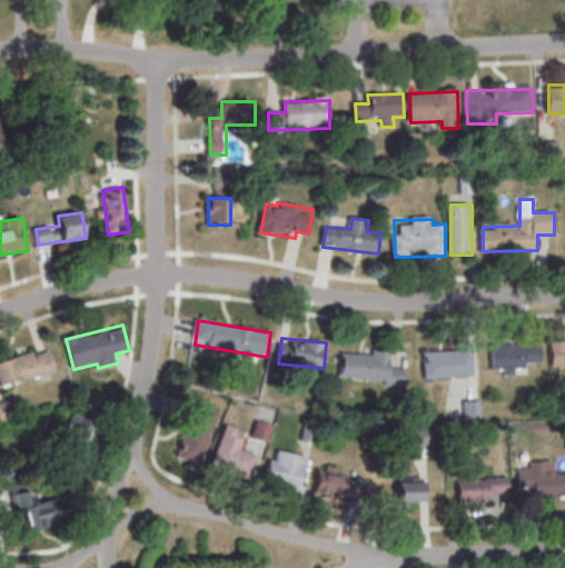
[(564,341),(552,342),(553,367),(564,367),(564,341)]
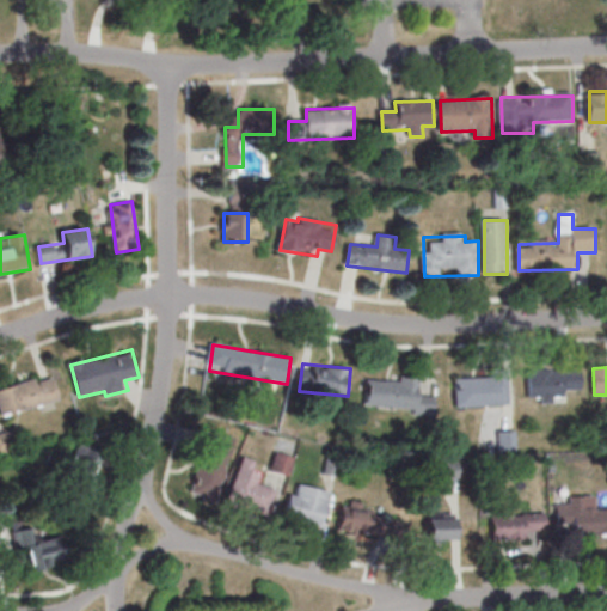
[(583,392),(583,370),(529,370),(529,403),(559,403),(559,392),(583,392)]
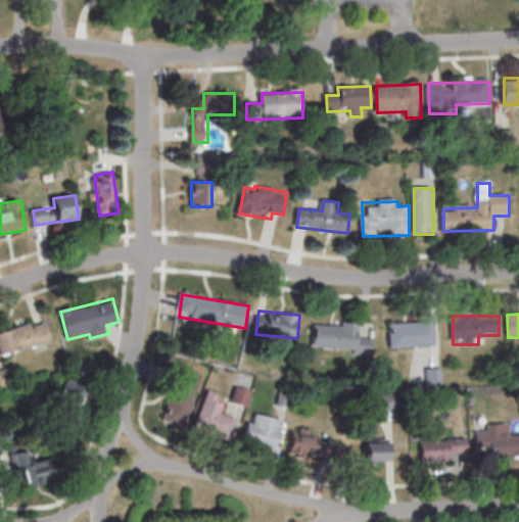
[(391,321),(391,346),(437,346),(437,321),(391,321)]
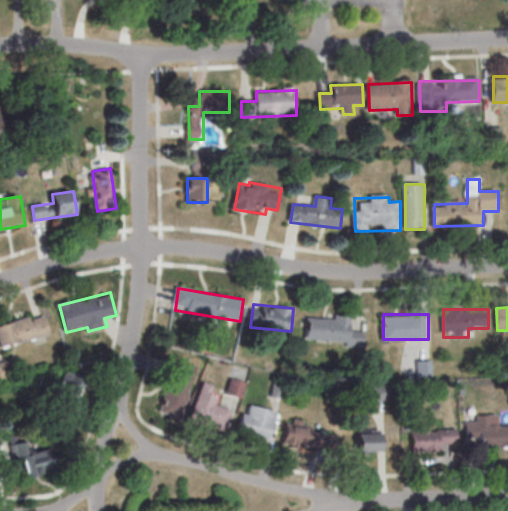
[(0,342),(1,347),(51,336),(47,315),(0,324),(0,342)]
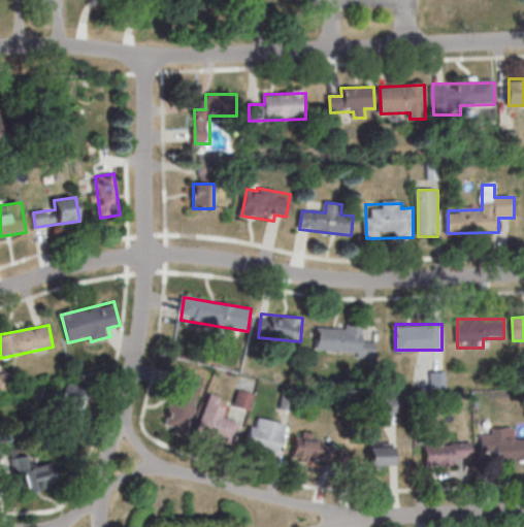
[(365,329),(319,326),(318,353),(378,357),(379,341),(365,340),(365,329)]
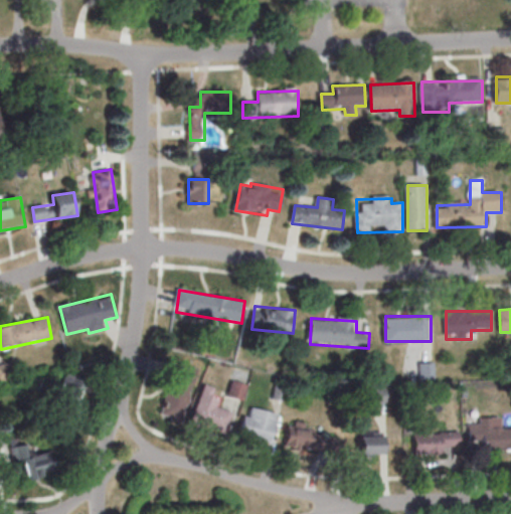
[(0,381),(12,380),(9,363),(0,364),(0,381)]
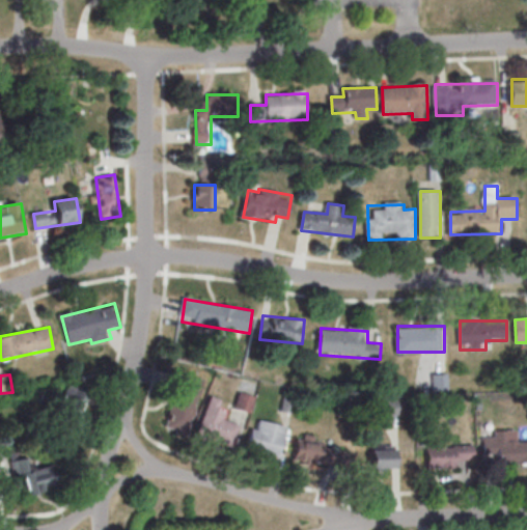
[(169,429),(194,435),(204,379),(179,374),(169,429)]
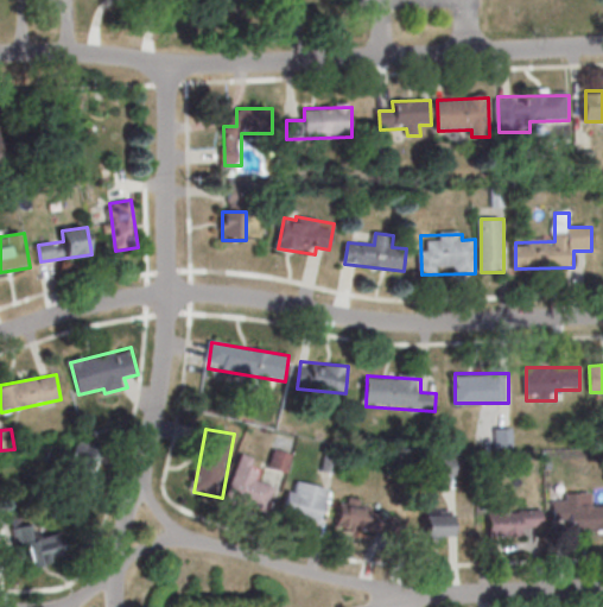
[(106,450),(81,442),(69,478),(94,485),(106,450)]
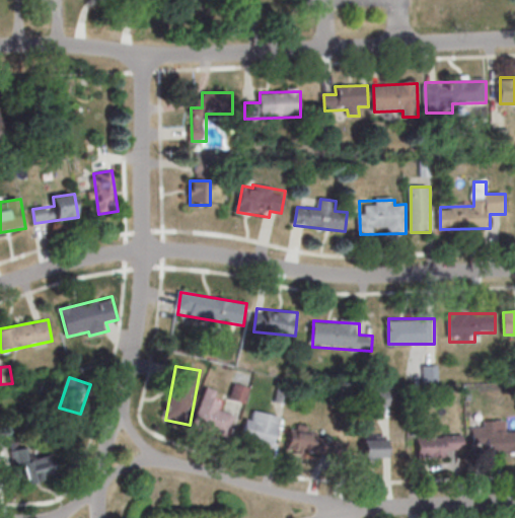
[(232,399),(247,404),(252,389),(237,383),(232,399)]
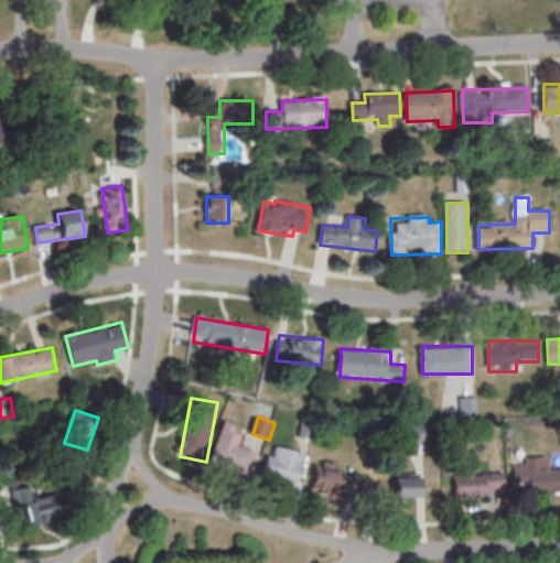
[(212,462),(248,475),(257,452),(243,446),(245,441),(232,436),(236,425),(226,422),(212,462)]
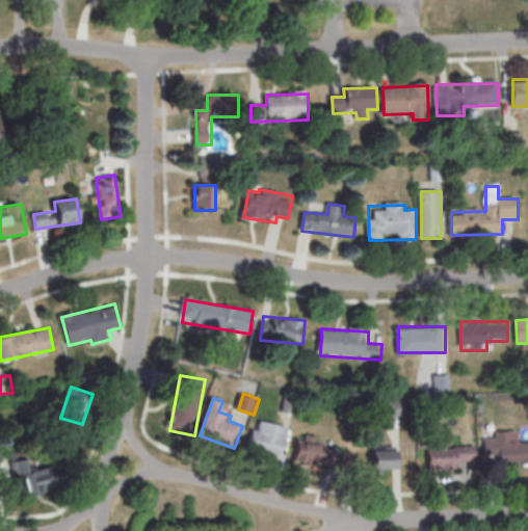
[(401,401),(385,401),(385,417),(401,417),(401,401)]
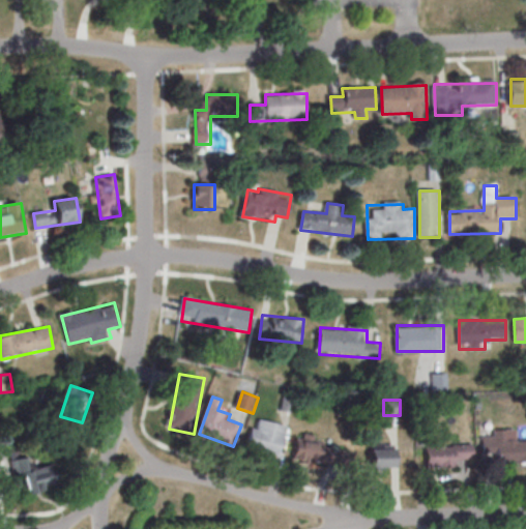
[(288,427),(256,419),(249,449),(281,457),(288,427)]
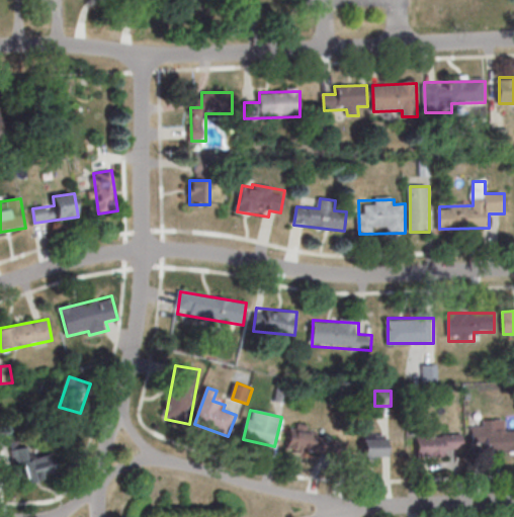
[(288,449),(339,456),(341,440),(317,437),(319,428),(291,424),(288,449)]
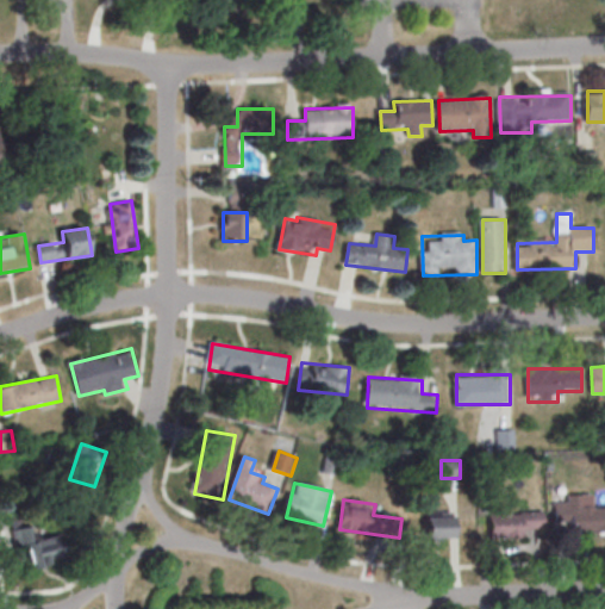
[(604,508),(594,509),(594,504),(562,504),(563,523),(574,523),(574,535),(604,533),(604,508)]
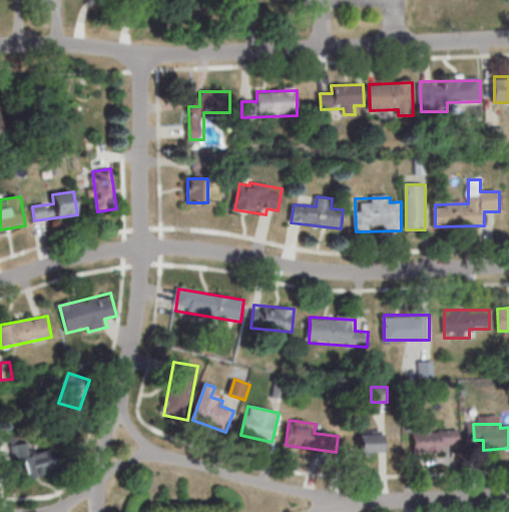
[(414,433),(414,451),(452,451),(452,428),(425,428),(425,433),(414,433)]
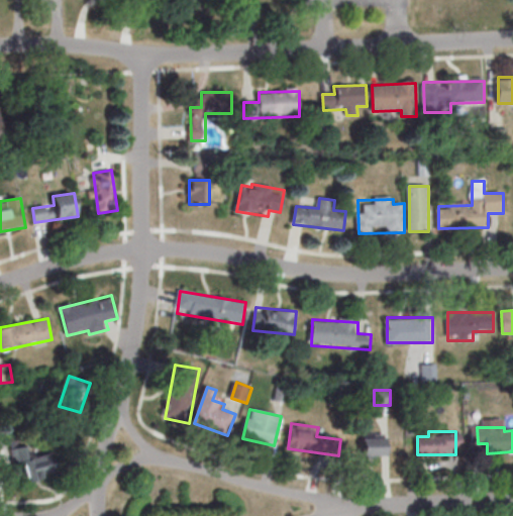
[(387,456),(387,432),(362,432),(362,456),(387,456)]
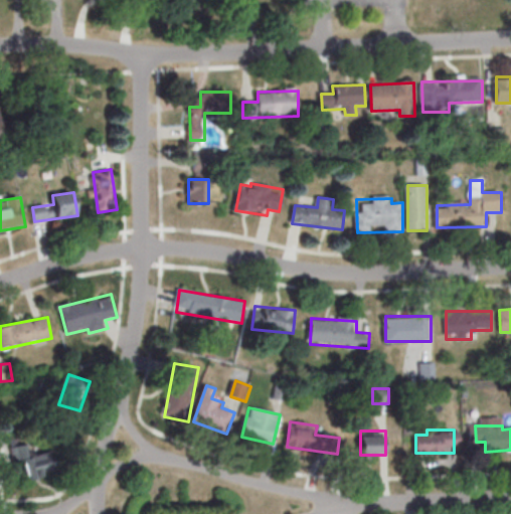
[(17,464),(22,462),(27,481),(58,472),(52,451),(32,457),(28,443),(13,447),(17,464)]
